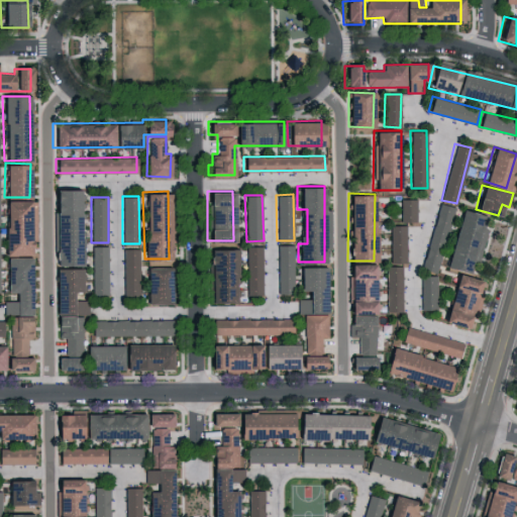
[(2,200),(4,254),(30,254),(29,199),(2,200)]
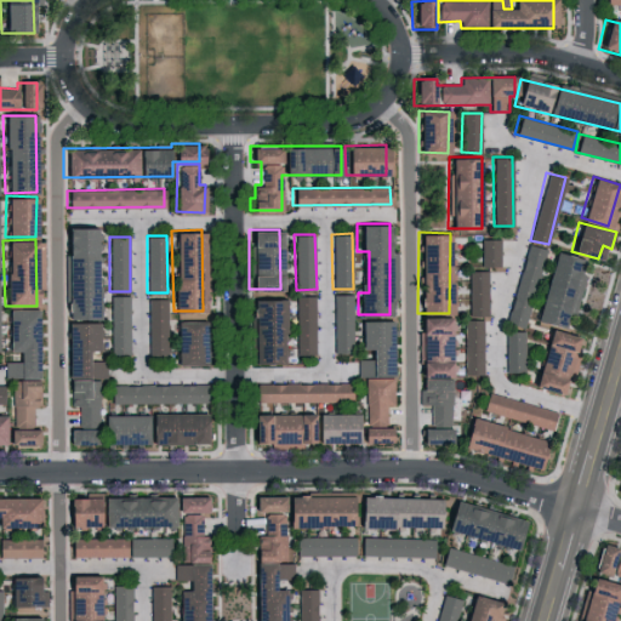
[(500,239),(482,239),(482,266),(500,266),(500,239)]
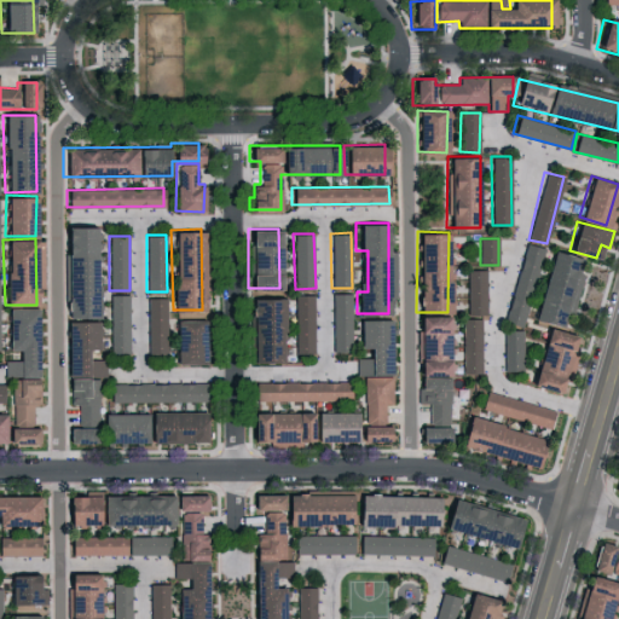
[(543,247),(524,243),(504,323),(522,327),(543,247)]
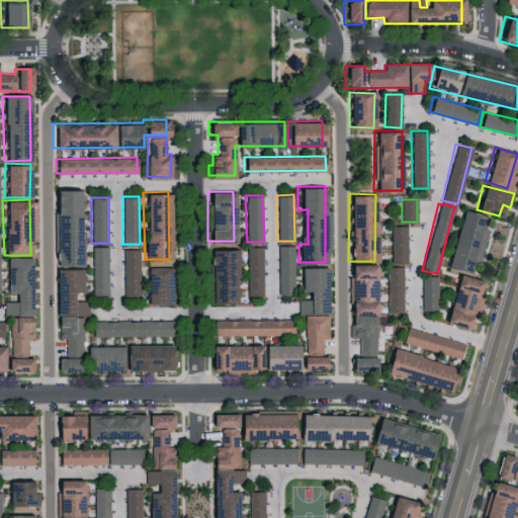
[(467,271),(470,259),(480,261),(488,228),(486,228),(489,216),(460,208),(447,266),(467,271)]
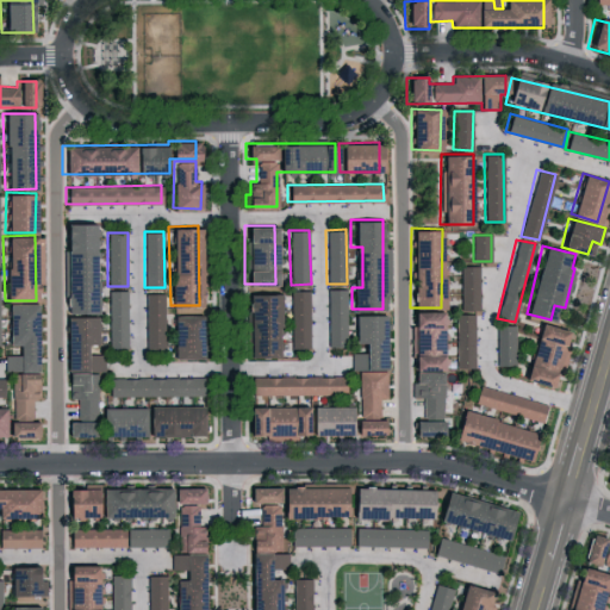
[(460,310),(480,309),(479,265),(460,266),(460,310)]
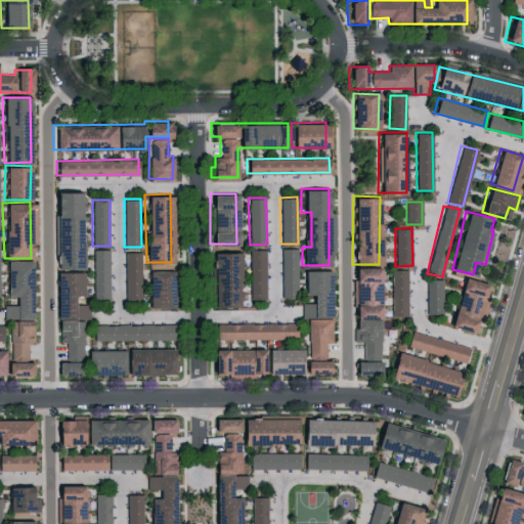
[(280,297),(297,297),(296,248),(279,248),(280,297)]
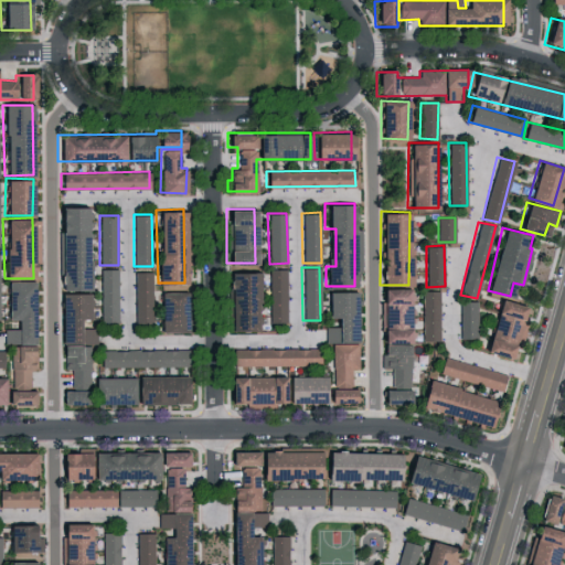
[(119,321),(118,268),(100,269),(100,321),(119,321)]
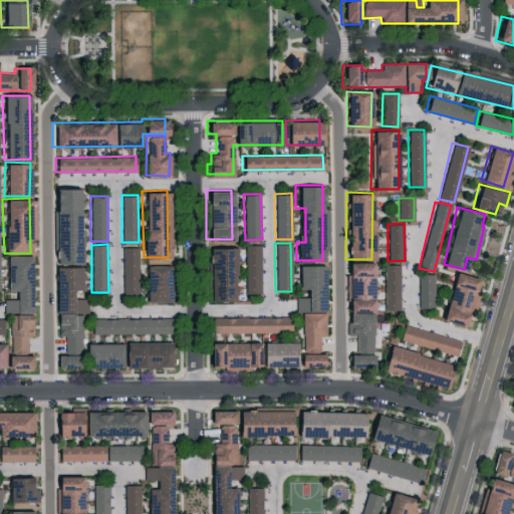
[(245,292),(261,292),(260,244),(244,244),(245,292)]
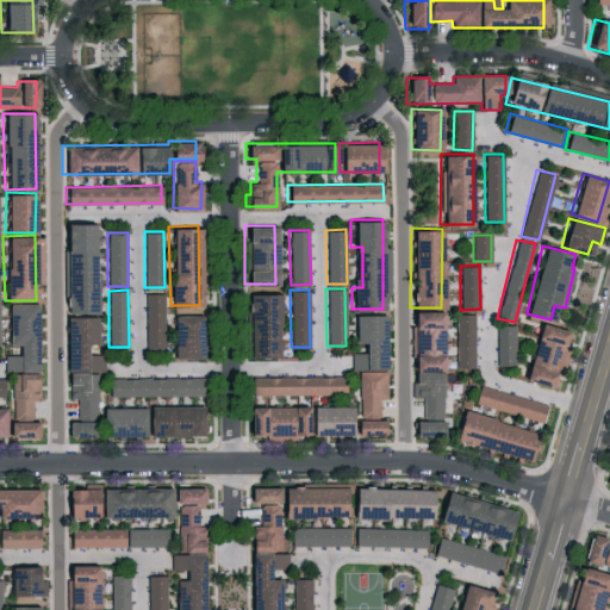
[(247,355),(282,355),(282,344),(278,344),(278,292),(247,292),(247,355)]
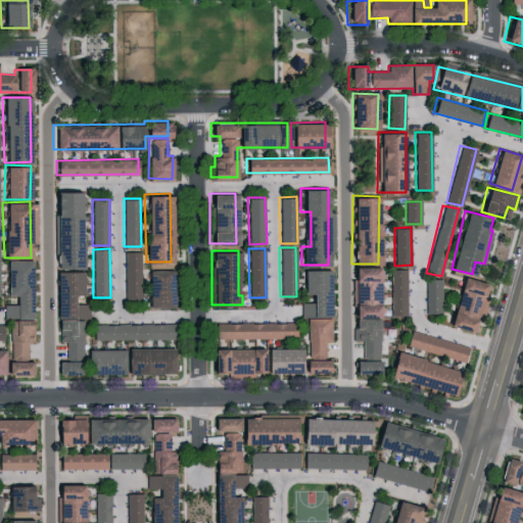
[(141,251),(125,251),(124,297),(140,297),(141,251)]
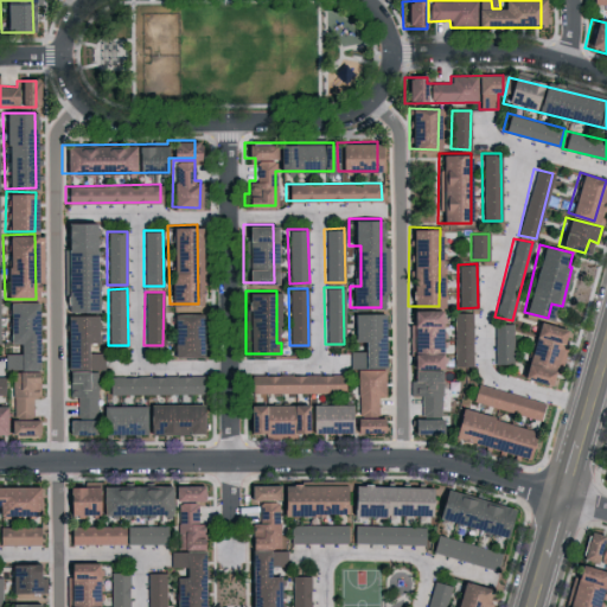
[(38,300),(6,301),(6,342),(17,342),(17,352),(4,352),(4,369),(38,369),(38,300)]
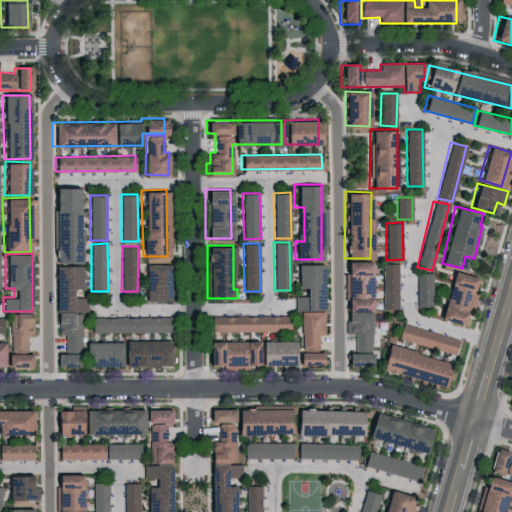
[(369,260),(344,260),(345,310),(370,309),(369,260)]
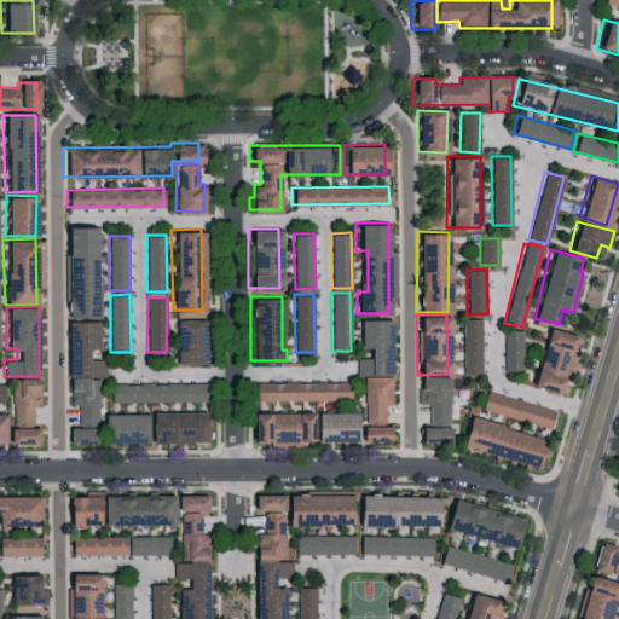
[(173,362),(204,363),(206,318),(173,318),(173,362)]
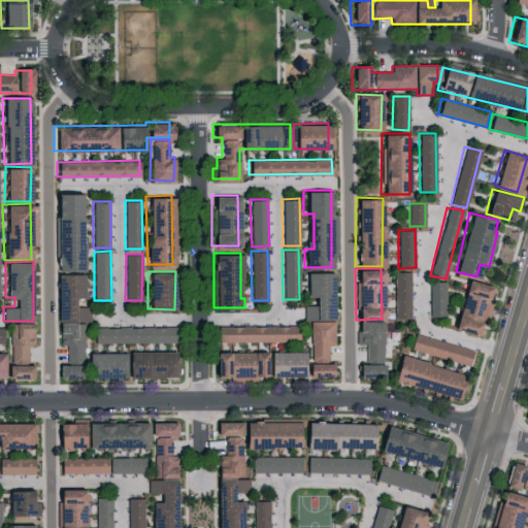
[(333,271),(305,271),(304,296),(312,296),(312,305),(303,304),(303,319),(332,319),(333,271)]
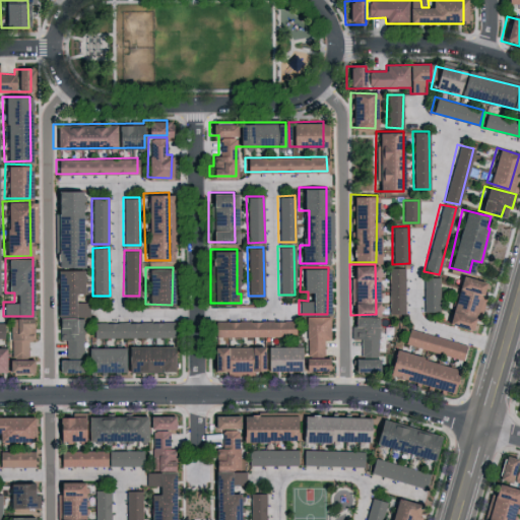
[(405,313),(405,267),(389,267),(388,313),(405,313)]
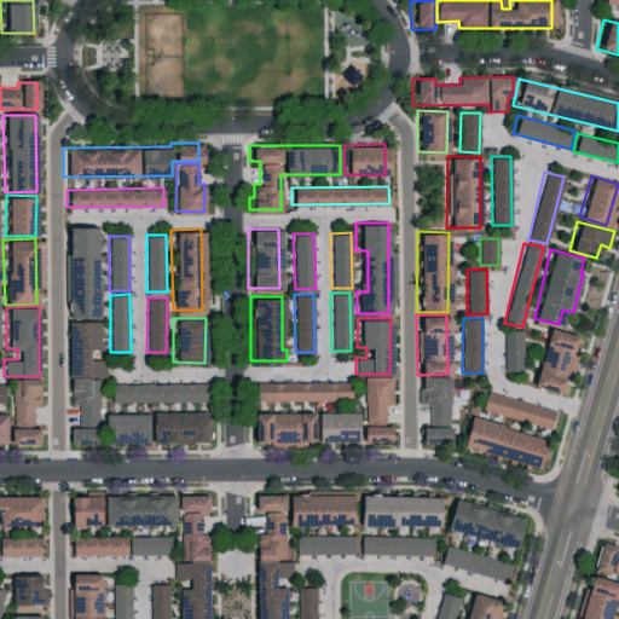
[(106,376),(106,359),(87,359),(87,348),(97,348),(97,320),(65,320),(65,333),(73,333),(73,346),(65,346),(65,376),(106,376)]
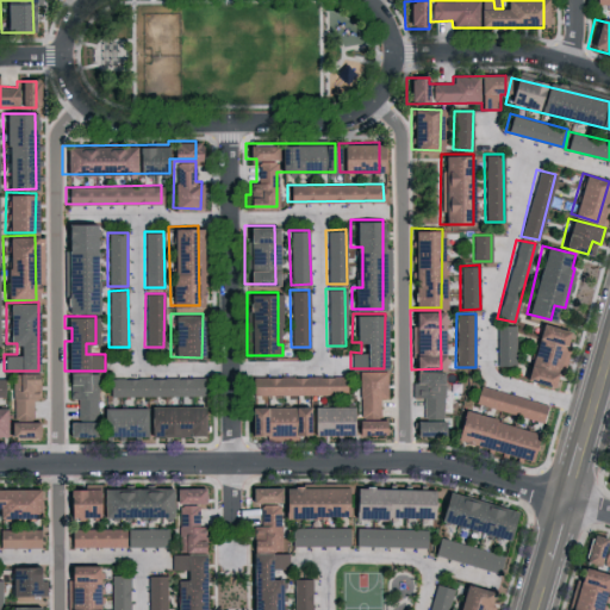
[(528,363),(562,371),(568,347),(560,346),(565,329),(537,322),(528,363)]
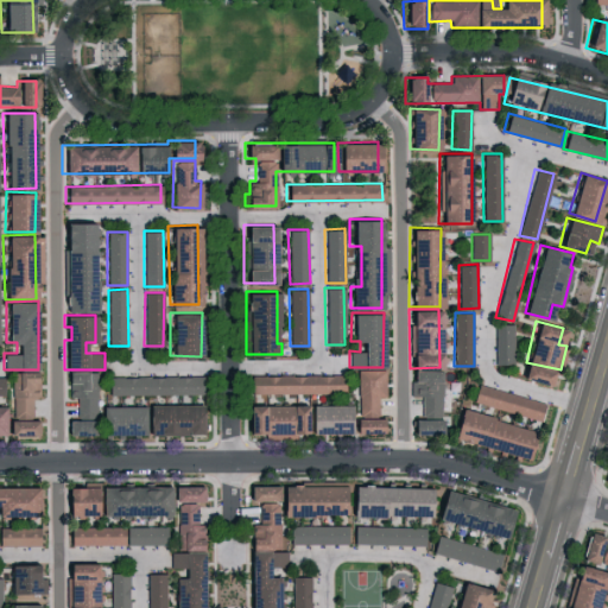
[(513,323),(494,323),(494,363),(512,363),(513,323)]
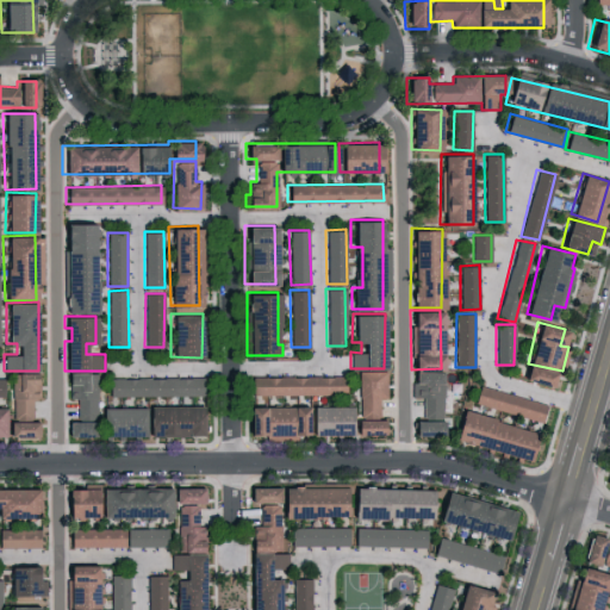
[(548,386),(552,369),(524,363),(521,380),(548,386)]
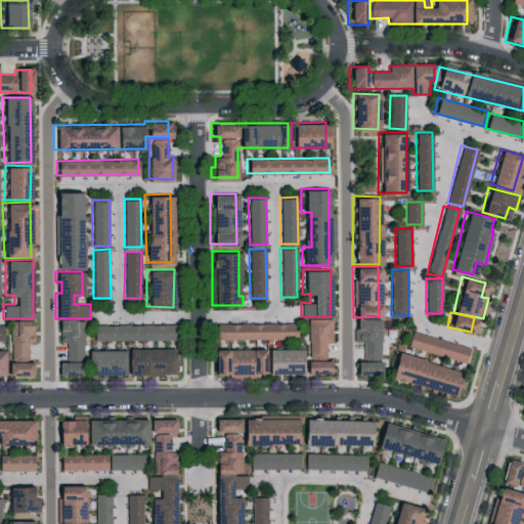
[(307,318),(308,358),(325,358),(325,341),(331,341),(331,318),(307,318)]
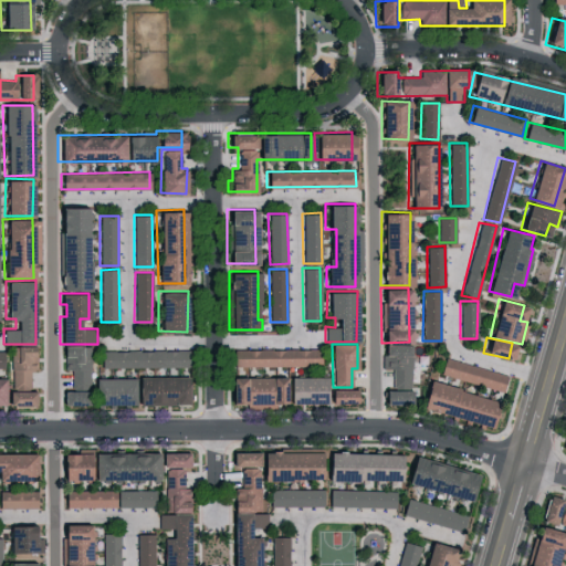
[(411,344),(383,344),(383,368),(392,368),(391,387),(410,388),(411,344)]
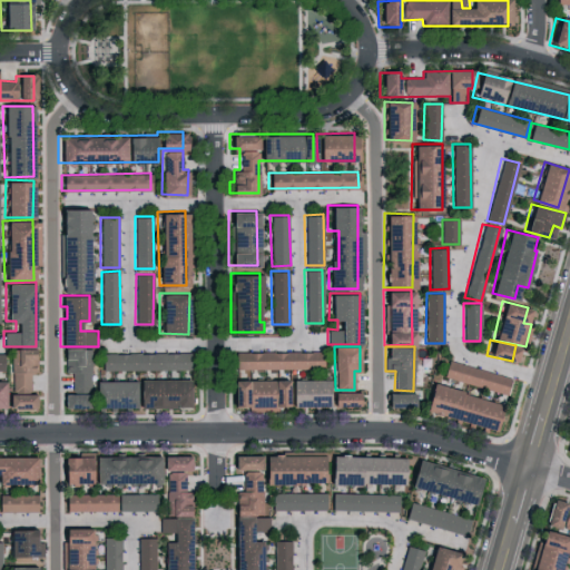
[(11,392),(30,391),(30,372),(36,372),(36,356),(32,356),(32,347),(11,347),(11,392)]
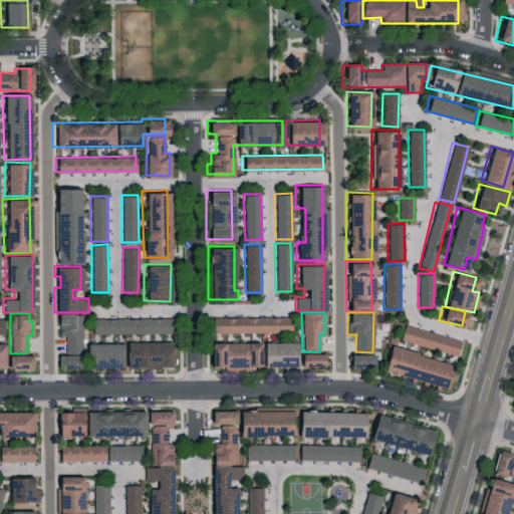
[(64,352),(81,353),(82,314),(56,313),(56,335),(64,335),(64,352)]
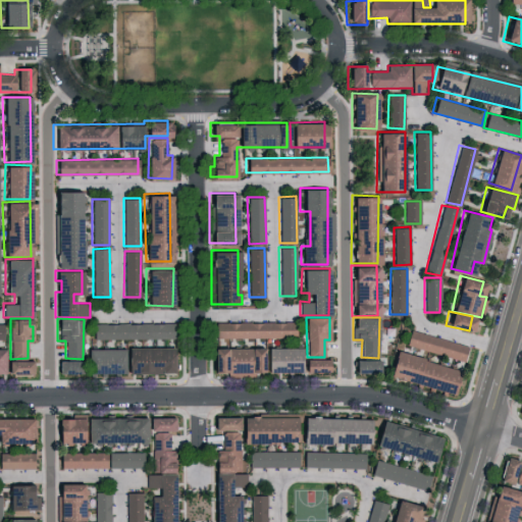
[(296,336),(296,321),(214,322),(214,337),(296,336)]
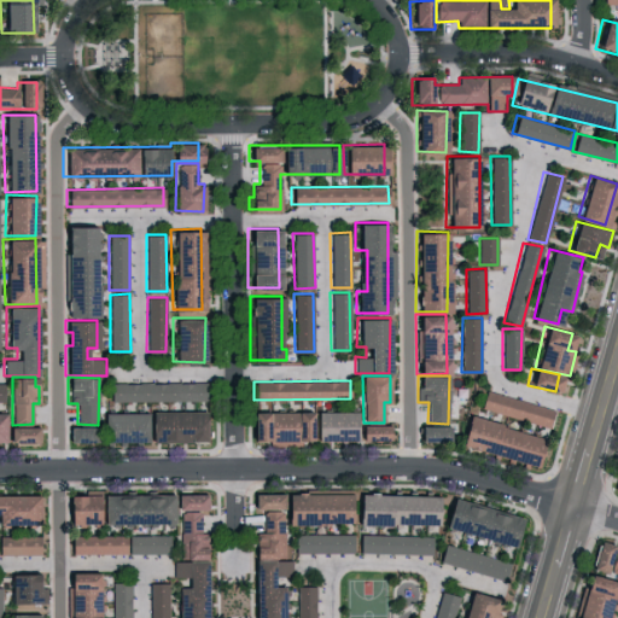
[(109,383),(110,401),(204,400),(204,382),(109,383)]
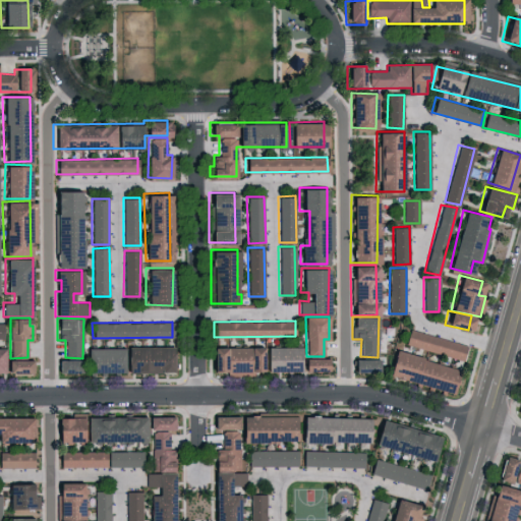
[(404,344),(461,359),(465,344),(408,329),(404,344)]
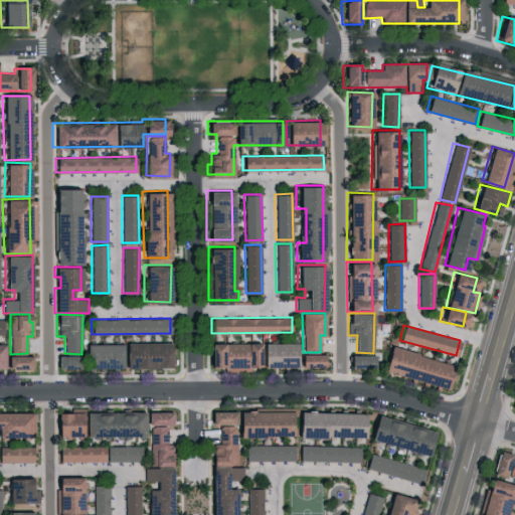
[(123,343),(86,344),(86,368),(172,366),(172,342),(123,342),(123,343)]
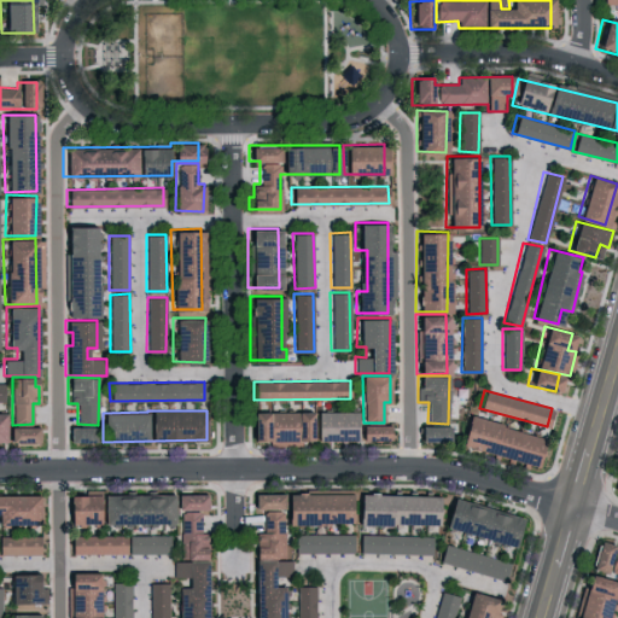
[(248,439),(391,439),(391,424),(359,424),(359,410),(248,410),(248,439)]
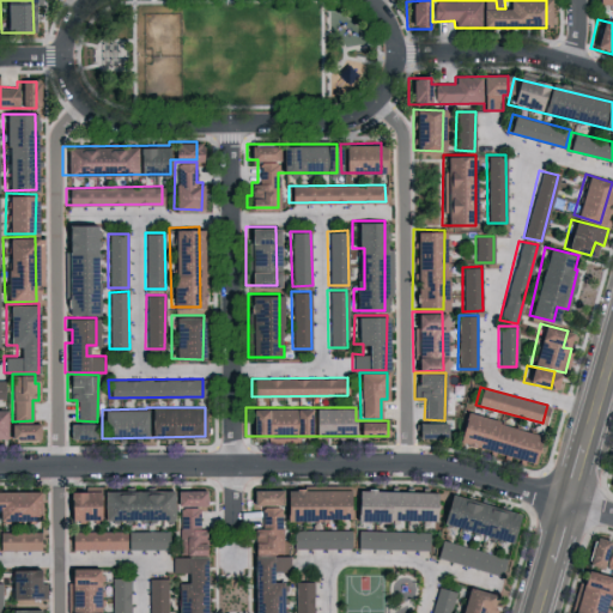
[(453,442),(534,462),(541,434),(461,413),(453,442)]
